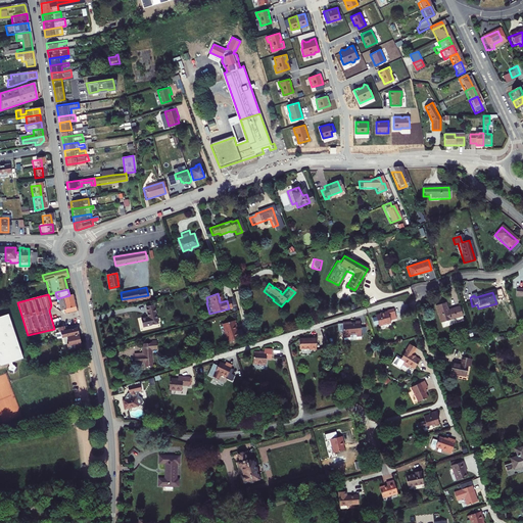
[(64,310),(76,306),(73,294),(69,295),(58,298),(61,310),(61,311),(61,312),(61,313),(65,312),(64,310)]
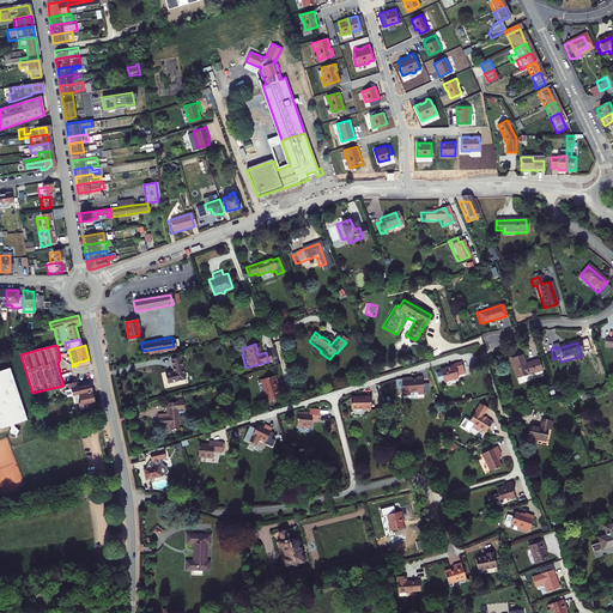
[(186,377),(180,354),(170,357),(174,370),(165,371),(168,382),(186,377)]
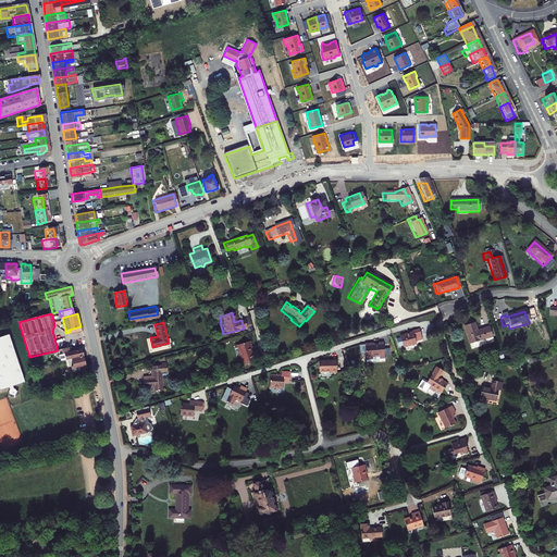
[(472,325),(462,327),(469,351),(470,350),(470,349),(479,347),(480,345),(492,341),(489,329),(474,333),(472,325)]
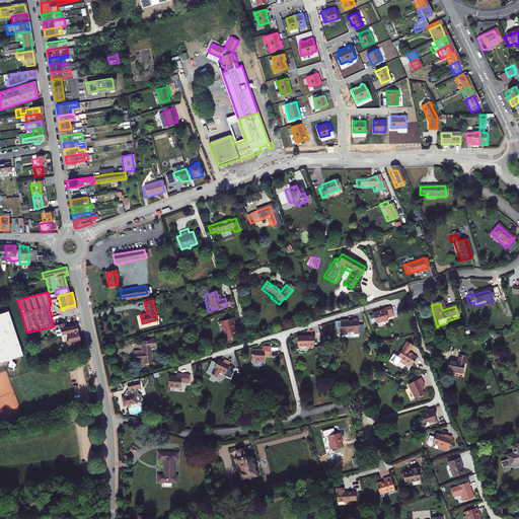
[(393,317),(390,307),(384,309),(385,311),(373,314),(376,325),(388,321),(388,319),(393,317)]
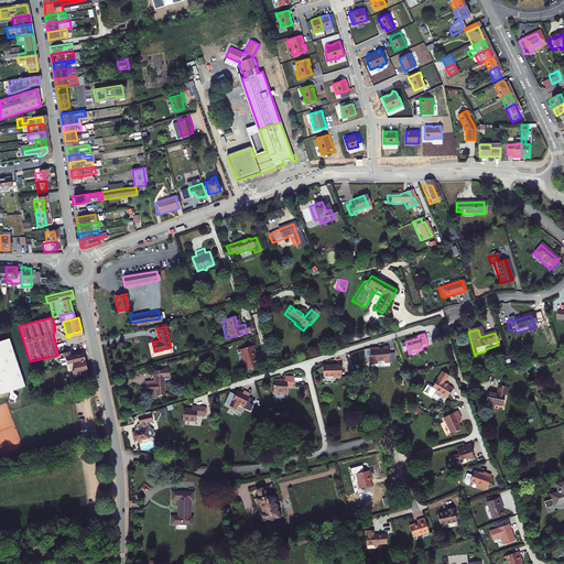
[(0,391),(1,393),(11,390),(12,392),(9,398),(14,401),(17,400),(20,394),(14,392),(13,389),(24,386),(9,338),(0,340),(0,391)]
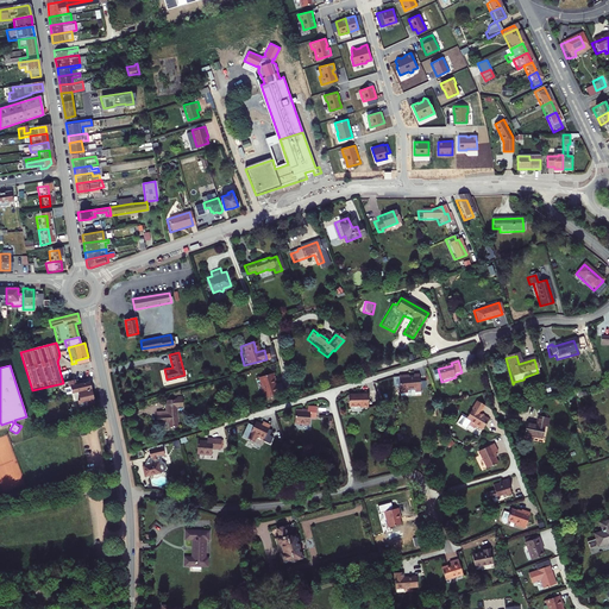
[(270,375),(256,380),(259,390),(258,390),(262,400),(281,394),(278,384),(272,387),(271,382),(272,382),(270,375)]
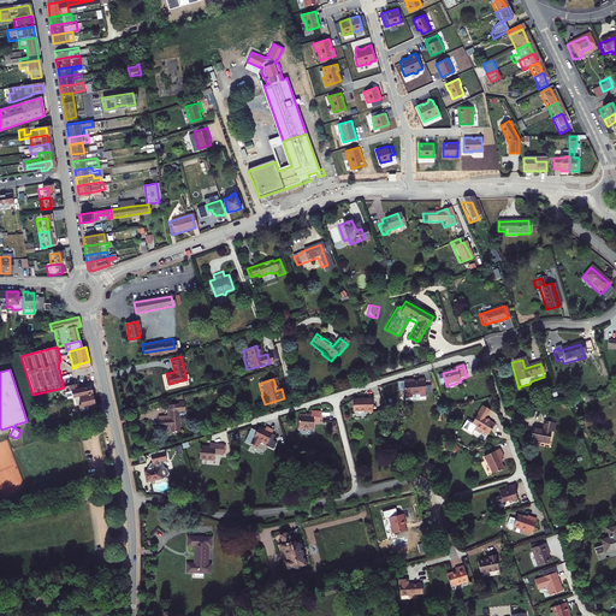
[(408,384),(402,384),(404,402),(412,402),(413,403),(419,402),(419,401),(425,400),(422,383),(418,383),(418,384),(408,385),(408,384)]
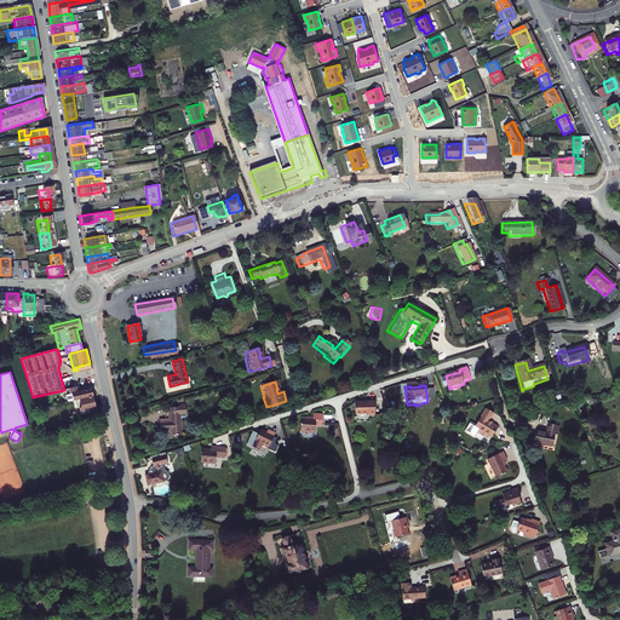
[(79,400),(92,396),(90,389),(76,391),(76,388),(68,389),(69,395),(72,395),(74,401),(79,400)]
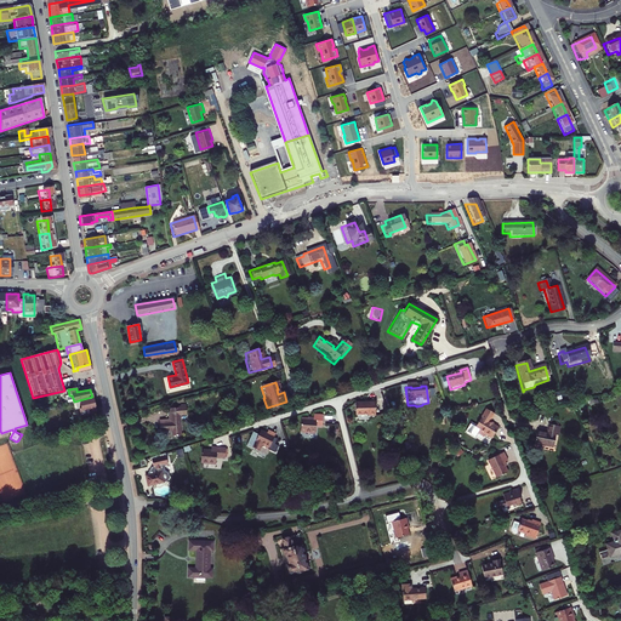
[(96,412),(92,397),(79,400),(81,408),(78,409),(80,415),(83,416),(96,412)]
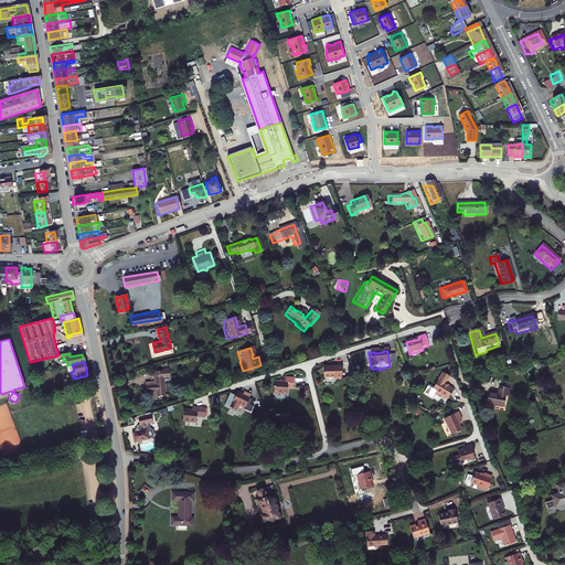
[(340,368),(322,368),(322,377),(333,377),(333,380),(340,380),(340,368)]
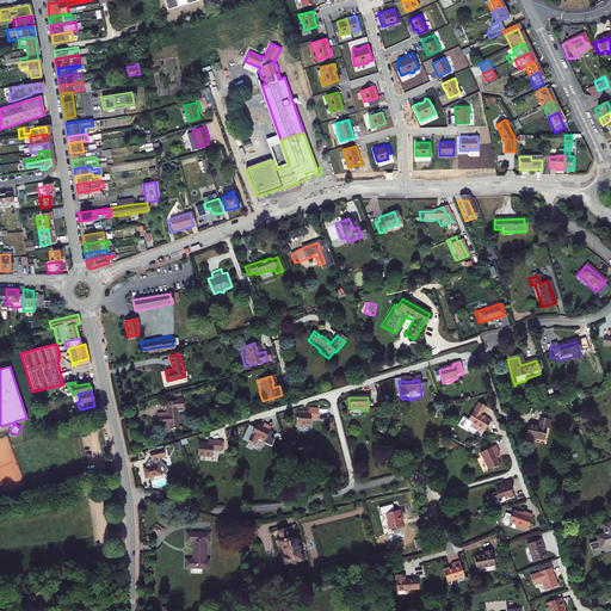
[(173,402),(161,403),(162,415),(153,415),(153,426),(165,425),(165,431),(173,430),(172,414),(174,414),(173,402)]
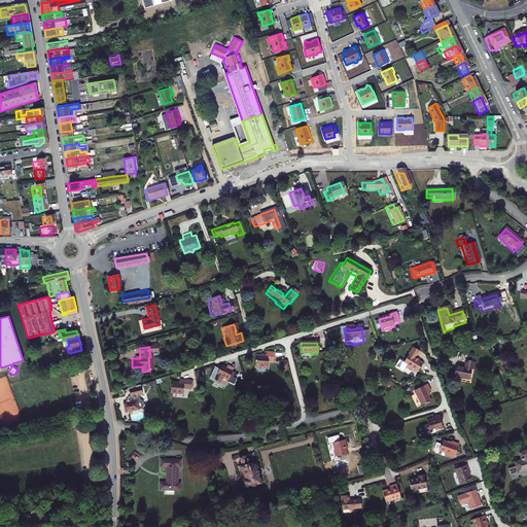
[(416,355),(409,351),(400,365),(396,363),(392,370),(399,375),(401,372),(407,375),(408,373),(414,376),(419,367),(412,362),(416,355)]
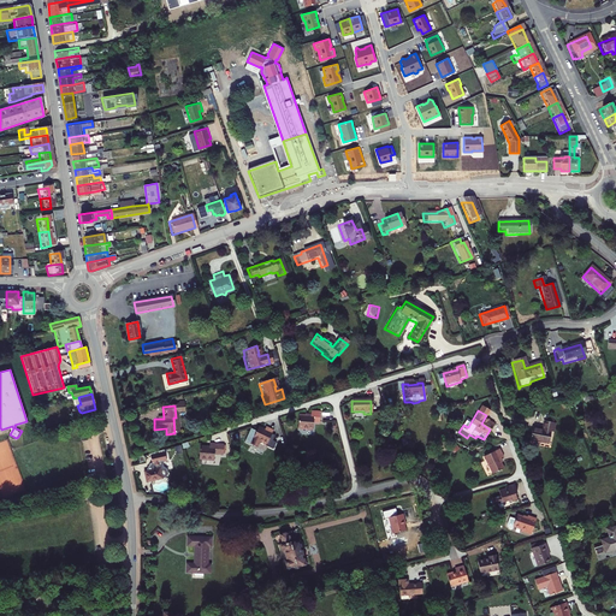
[(309,416),(297,416),(296,430),(311,431),(312,424),(318,424),(318,413),(309,413),(309,416)]
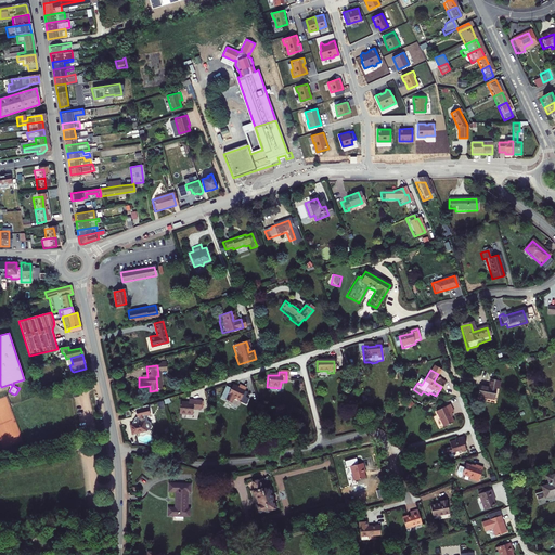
[(498,384),(488,382),(486,390),(477,388),(475,400),(491,402),(493,391),(497,391),(498,384)]
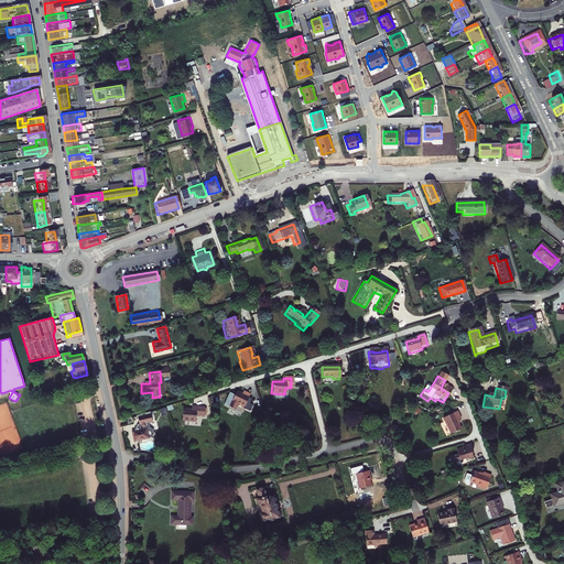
[(230,399),(225,397),(220,405),(232,411),(235,405),(242,408),(248,396),(240,392),(239,394),(234,392),(230,399)]
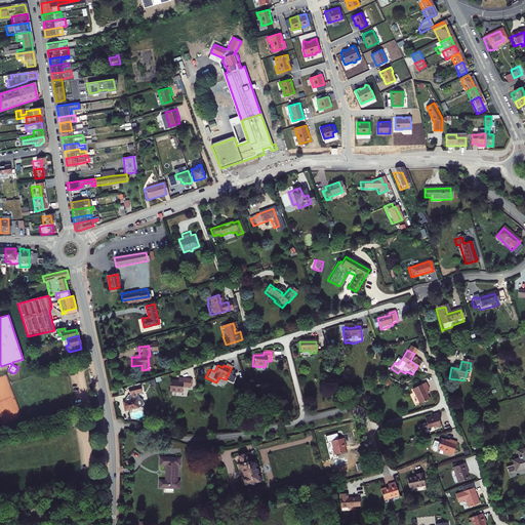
[(176,381),(168,380),(167,393),(180,393),(180,388),(188,389),(189,379),(176,378),(176,381)]
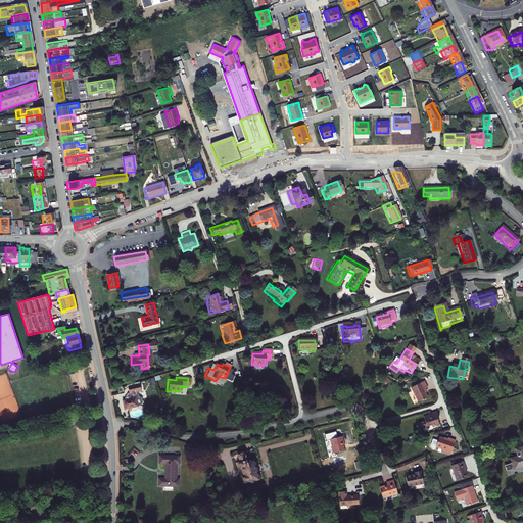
[(140,382),(128,385),(130,394),(129,395),(125,399),(125,401),(122,402),(124,412),(127,411),(129,421),(141,419),(139,409),(142,406),(141,401),(138,399),(137,397),(139,394),(139,393),(142,392),(140,382)]
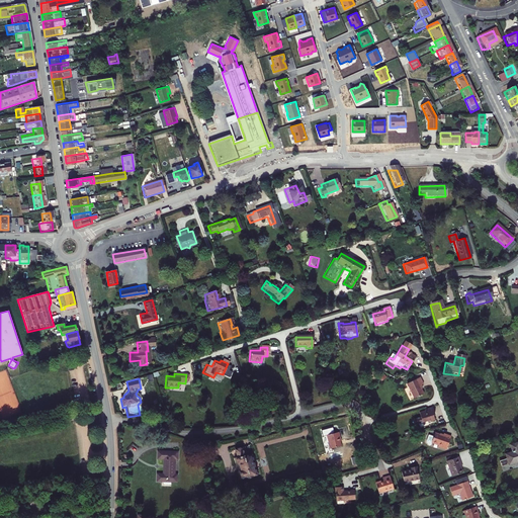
[(421,385),(418,378),(405,385),(412,400),(421,396),(419,391),(421,390),(419,386),(421,385)]
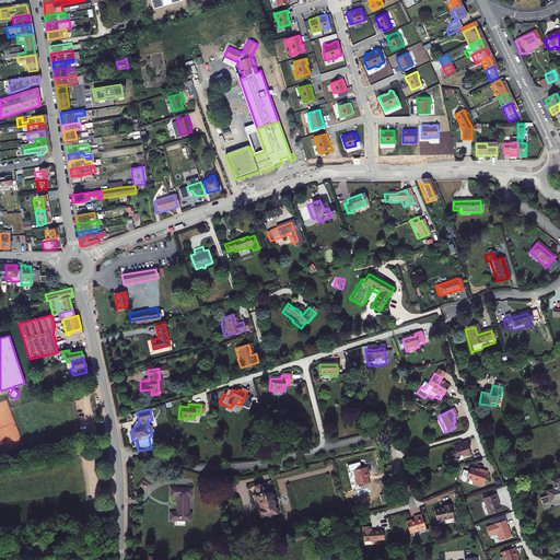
[(468,452),(466,443),(457,446),(457,447),(452,448),(453,453),(445,456),(446,462),(461,457),(461,459),(468,457),(467,452),(468,452)]
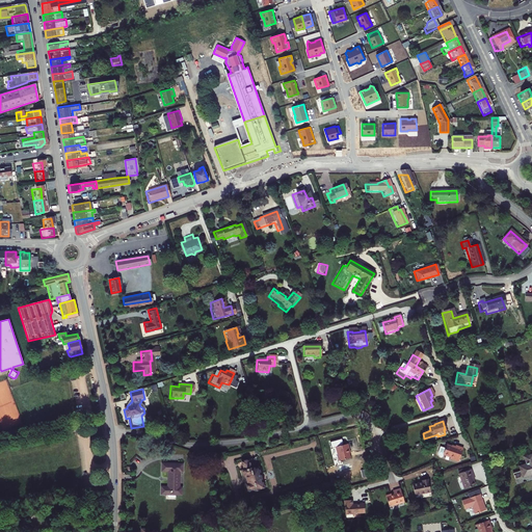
[(347,445),(335,448),(337,457),(337,460),(338,460),(339,461),(349,459),(348,454),(349,454),(347,445)]
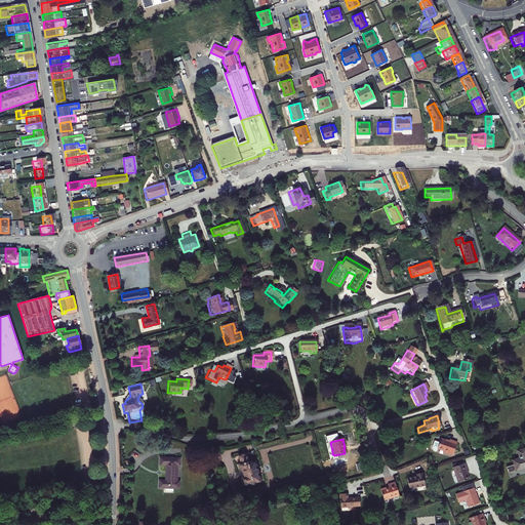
[(438,445),(433,444),(432,448),(432,450),(432,451),(433,451),(433,452),(435,452),(436,451),(443,453),(442,455),(451,457),(455,444),(448,441),(447,443),(439,441),(438,445)]
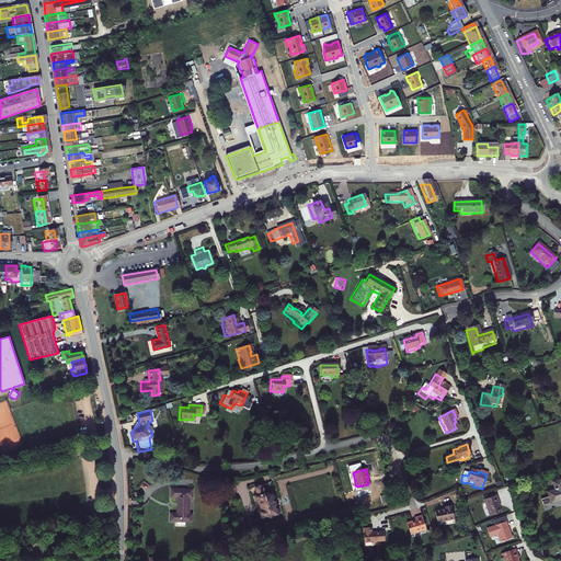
[(560,482),(560,481),(552,483),(554,491),(547,493),(550,505),(560,502),(560,482)]
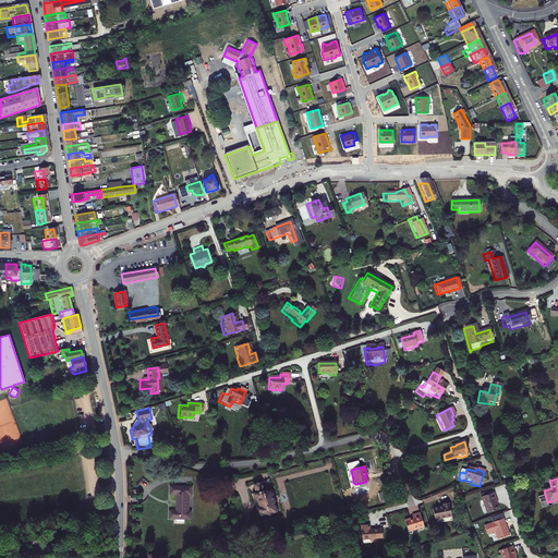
[(264,485),(250,488),(252,497),(249,498),(251,505),(253,504),(254,511),(255,520),(262,518),(263,520),(266,519),(266,517),(273,516),(273,513),(274,513),(273,508),(270,509),(268,500),(270,499),(269,495),(266,496),(264,485)]
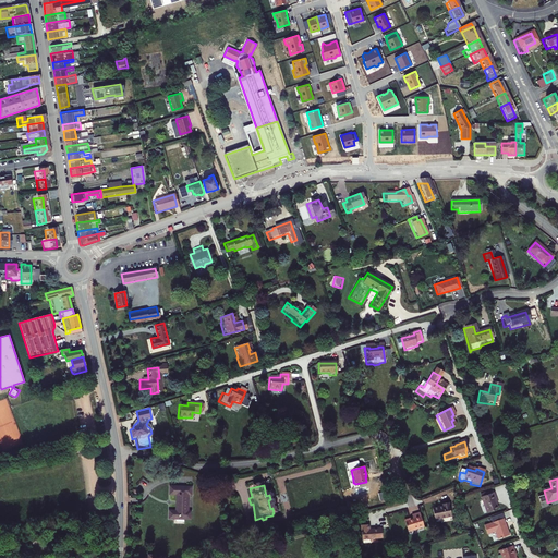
[(167,488),(167,497),(172,497),(172,512),(166,512),(166,521),(187,521),(187,513),(184,513),(185,497),(187,497),(189,488),(167,488)]
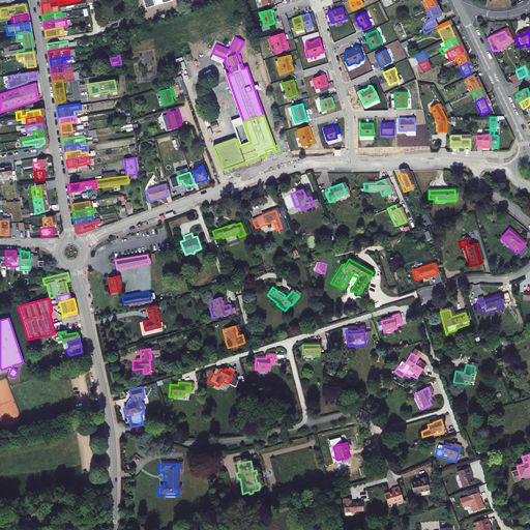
[(467,470),(454,474),(460,489),(471,486),(469,480),(470,479),(467,470)]
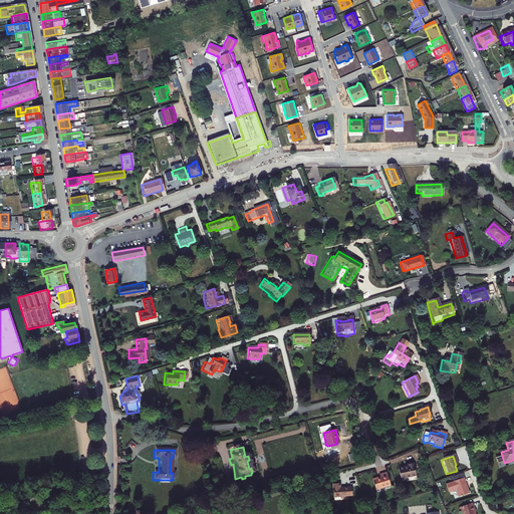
[(408,469),(399,471),(401,481),(416,478),(414,466),(408,467),(408,469)]
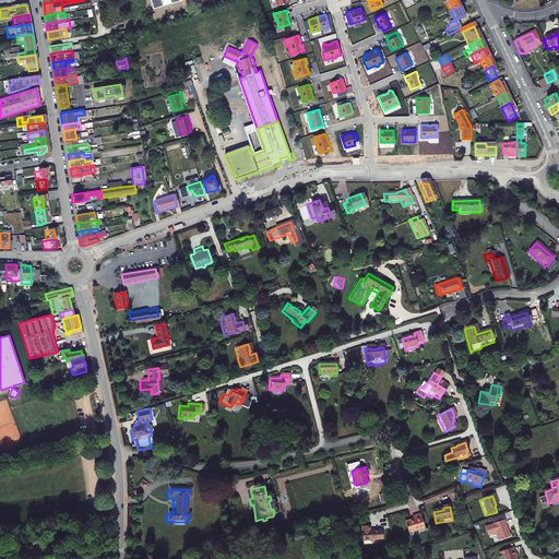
[(412,519),(413,522),(405,524),(408,535),(425,530),(420,516),(412,519)]
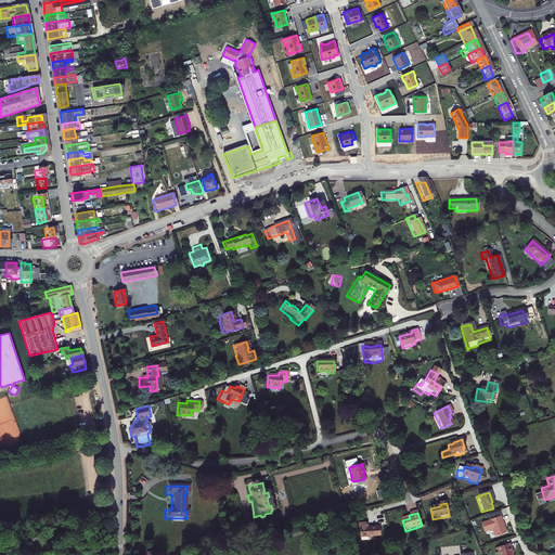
[(498,513),(488,515),(490,520),(480,524),(482,532),(490,530),(492,538),(504,533),(498,513)]
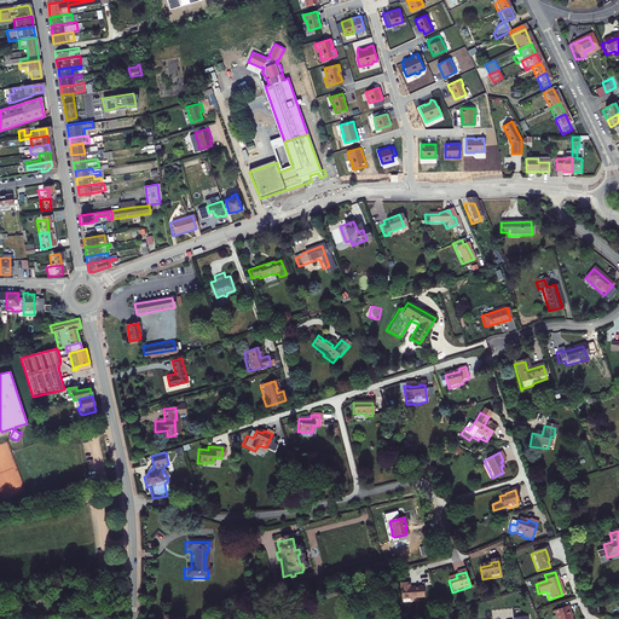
[(408,589),(399,590),(400,606),(422,603),(421,593),(408,594),(408,589)]
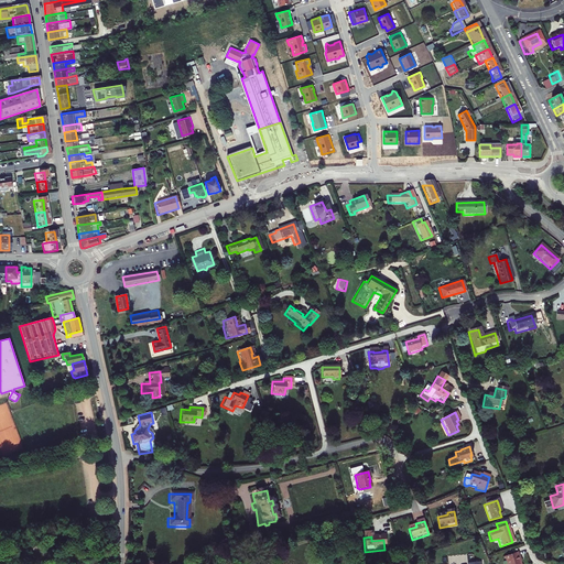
[(516,553),(502,557),(505,563),(518,563),(519,563),(516,553)]
